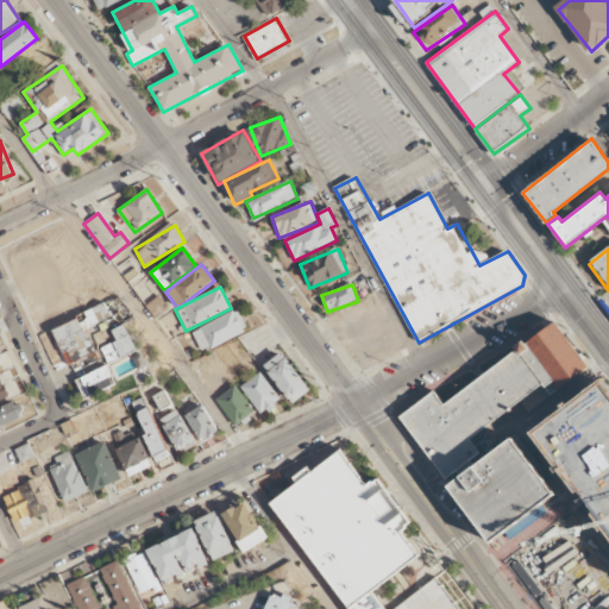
[(192,330),(200,351),(248,332),(239,311),(192,330)]
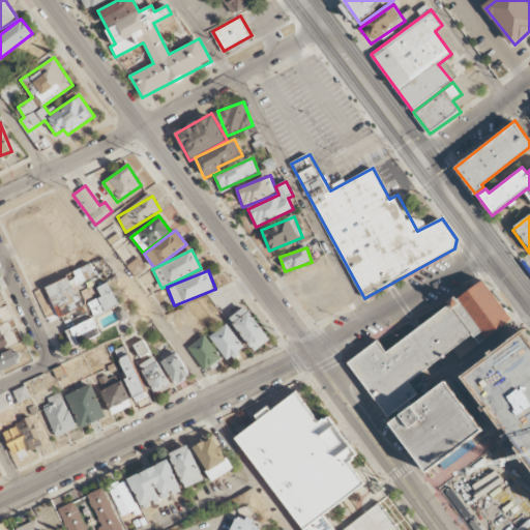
[(69,276),(46,288),(59,318),(83,306),(69,276)]
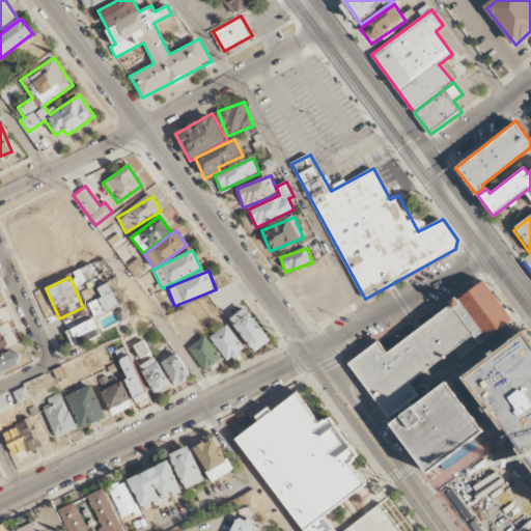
[(483,281),(387,353),(378,341),(348,363),(389,417),(419,395),(410,383),(473,335),(479,344),(512,319),(483,281)]
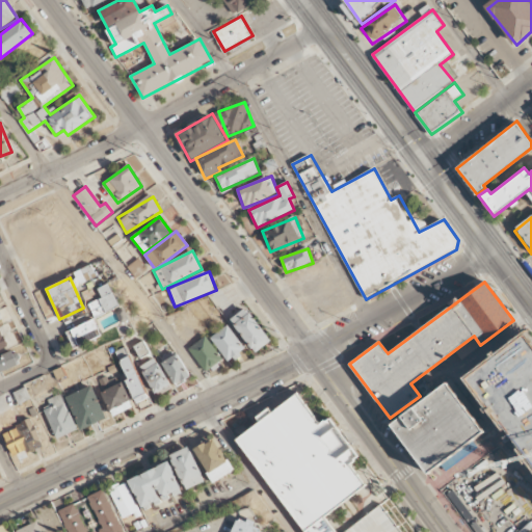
[(88,304),(96,318),(121,306),(109,284),(99,289),(103,297),(88,304)]
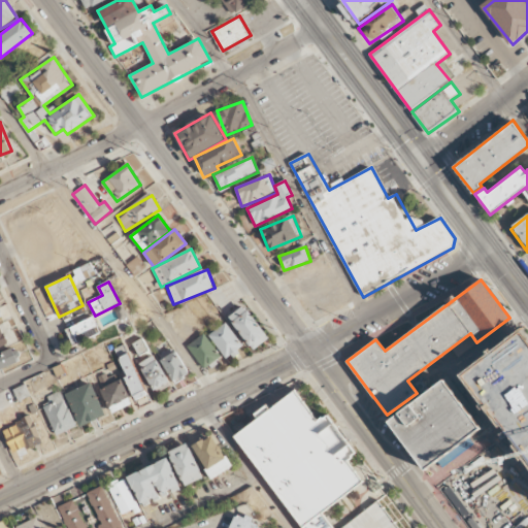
[(229,316),(251,351),(268,339),(246,305),(229,316)]
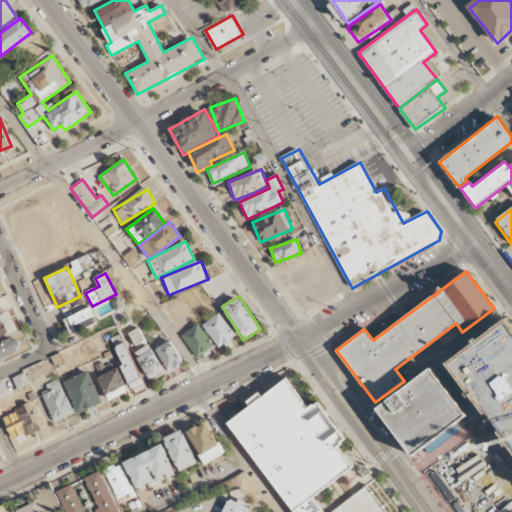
[(71,335),(98,323),(91,307),(64,319),(71,335)]
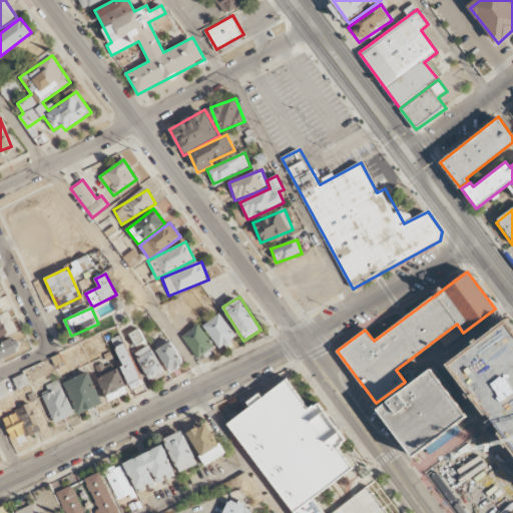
[(219,349),(236,336),(218,314),(202,326),(219,349)]
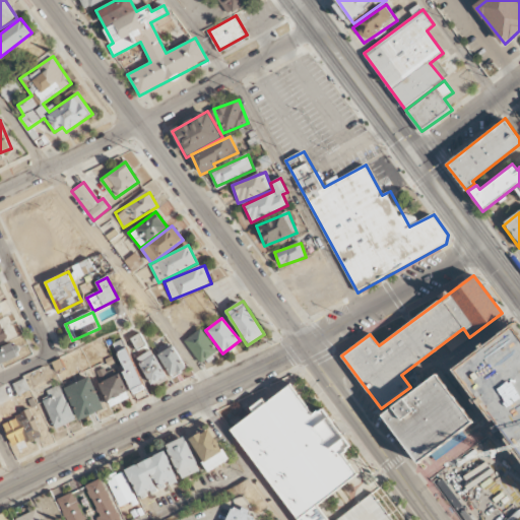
[(0,319),(0,342),(9,339),(0,320),(0,319)]
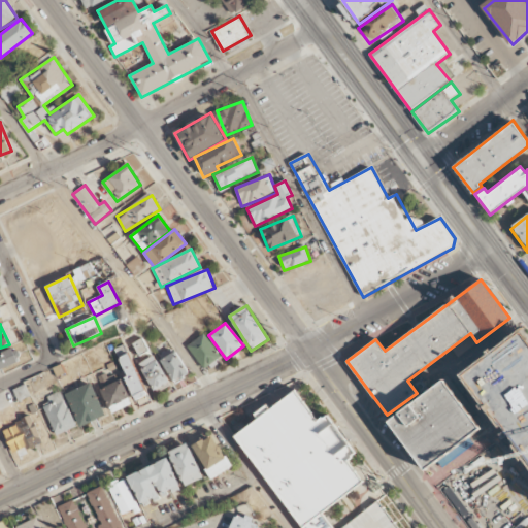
[(204,370),(222,358),(204,334),(187,347),(204,370)]
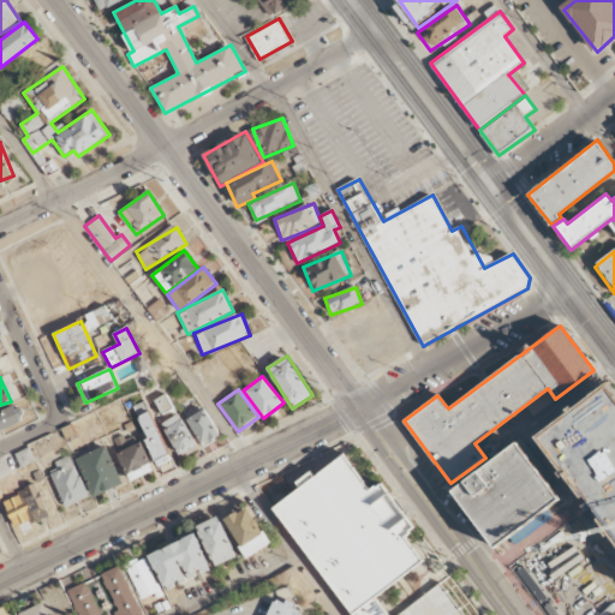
[(154,400),(163,419),(175,412),(166,394),(154,400)]
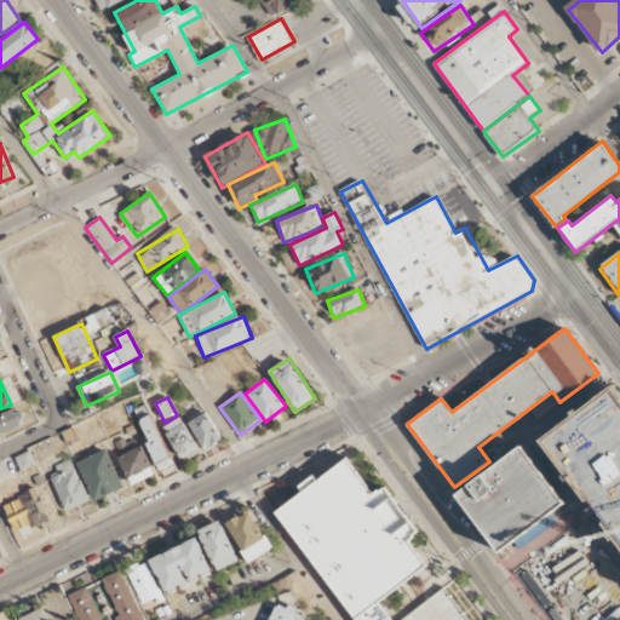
[(0,414),(0,432),(24,425),(19,409),(0,414)]
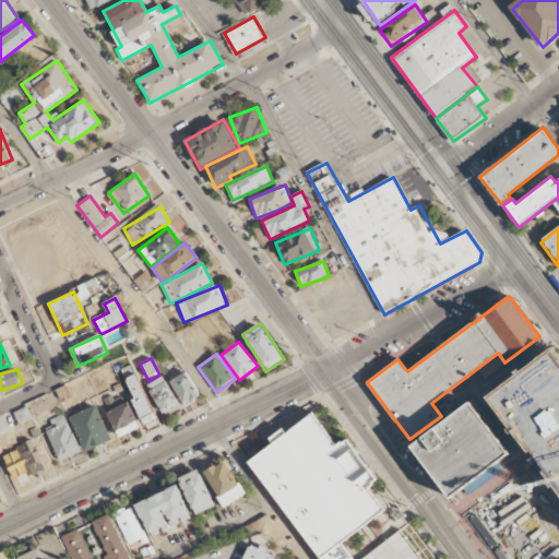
[(200,396),(187,372),(170,381),(183,405),(200,396)]
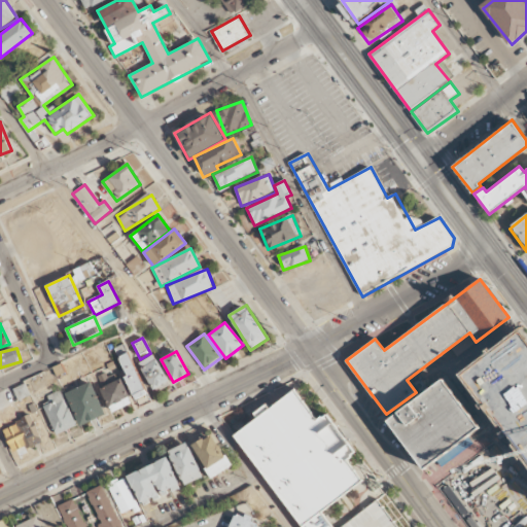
[(148,397),(129,353),(117,357),(137,401),(148,397)]
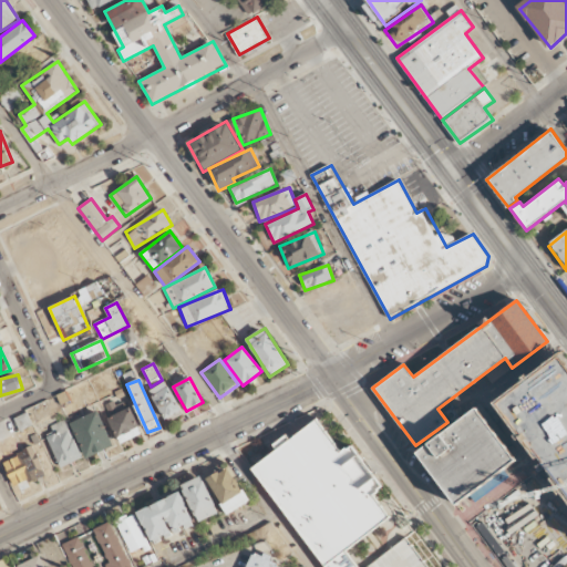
[(166,422),(183,412),(165,382),(148,391),(166,422)]
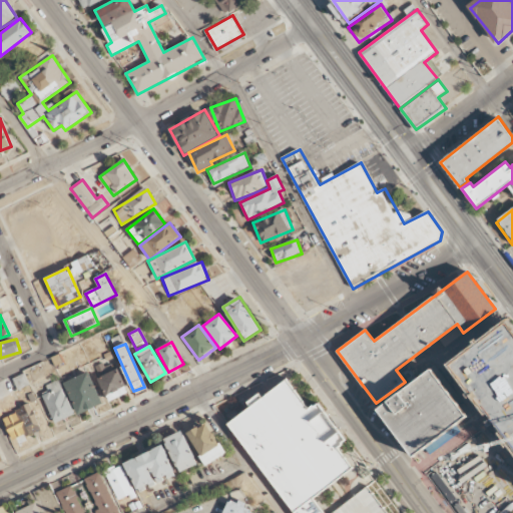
[(439,367),(477,420),(417,463),(378,410),(439,367)]
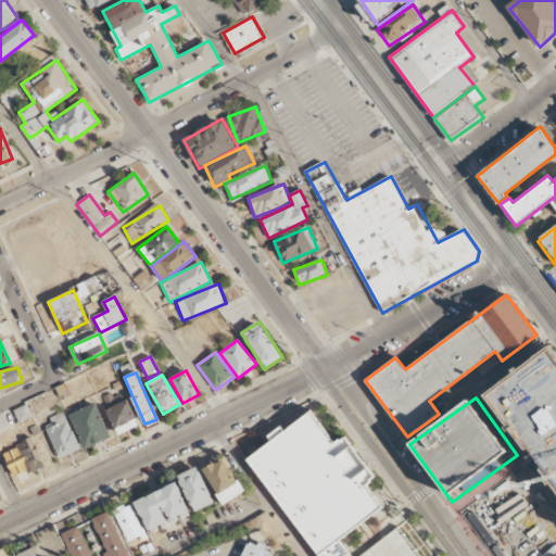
[(97,402),(71,415),(86,449),(113,436),(97,402)]
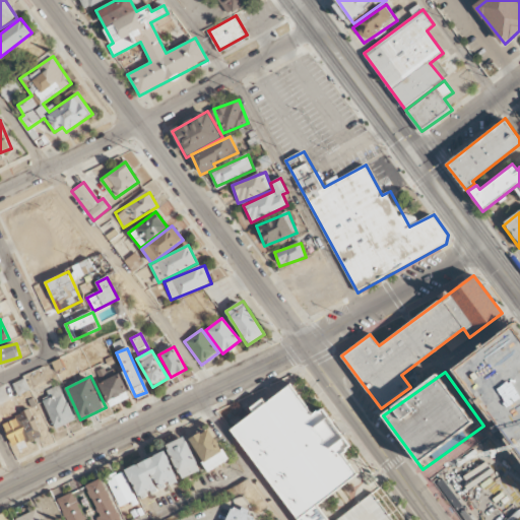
[(232,430),(300,519),(362,473),(346,454),(352,450),(350,449),(354,446),(326,408),(322,411),(321,409),(317,413),(295,383),(232,430)]
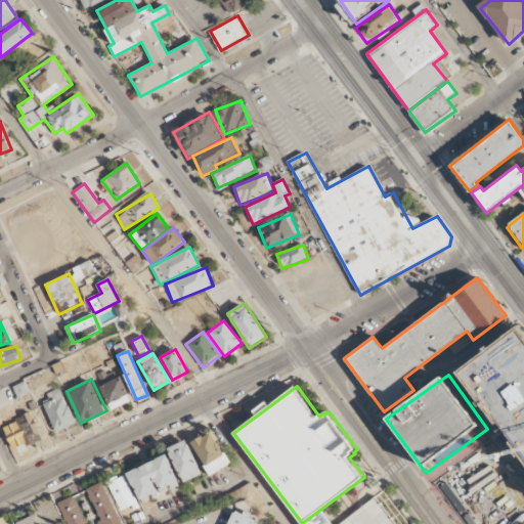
[(49,399),(42,402),(56,433),(77,423),(59,388),(46,394),(49,399)]
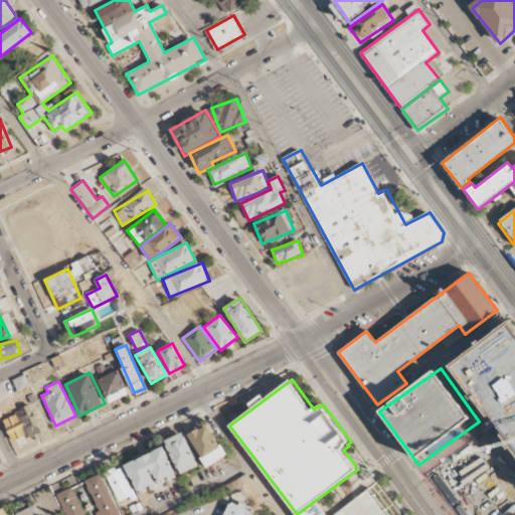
[(406,389),(403,385),(379,404),(382,408),(406,389)]
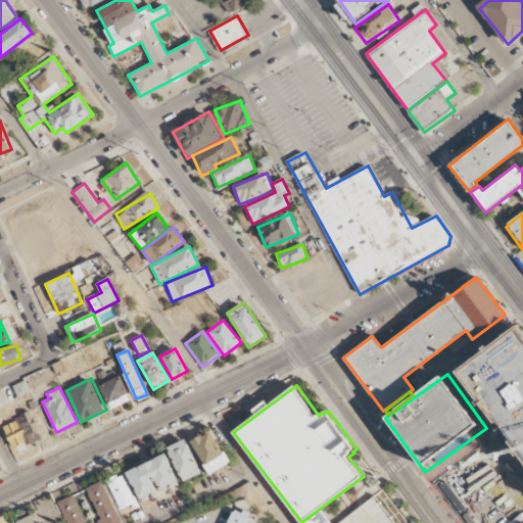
[(14,418),(26,445),(42,439),(32,412),(14,418)]
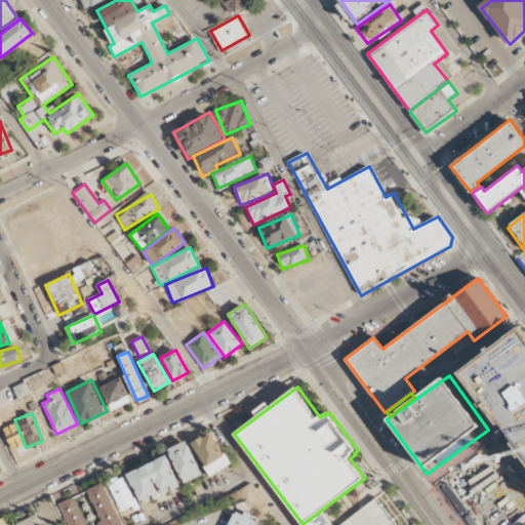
[(193,442),(208,476),(229,467),(214,433),(193,442)]
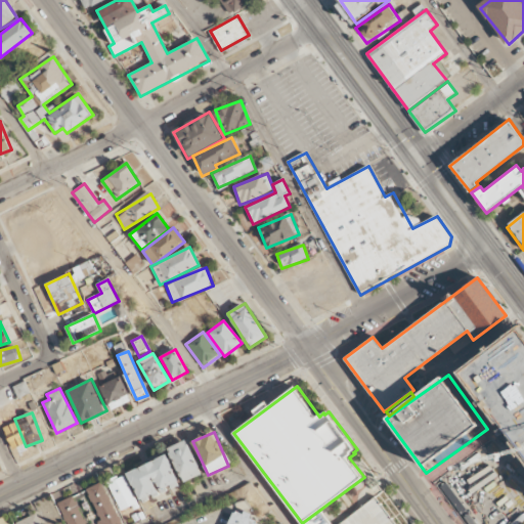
[(201,476),(188,440),(168,447),(181,483),(201,476)]
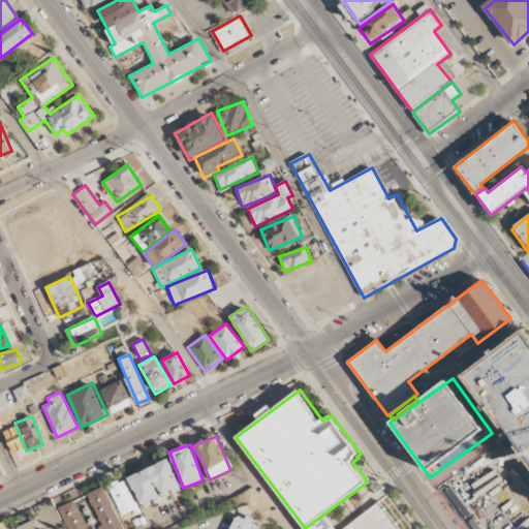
[(141,506),(170,494),(170,495),(182,490),(168,460),(128,476),(141,506)]
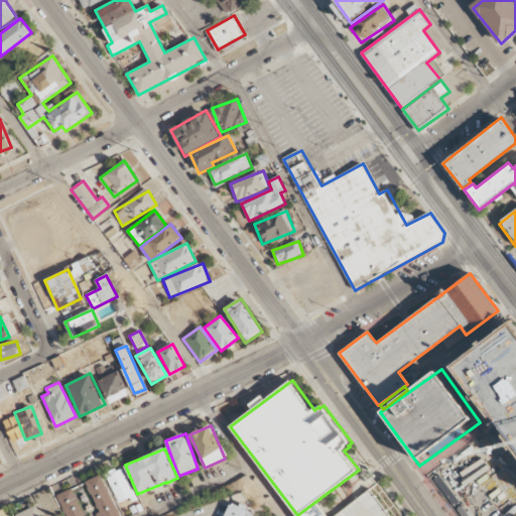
[(136,497),(122,467),(105,475),(119,505),(136,497)]
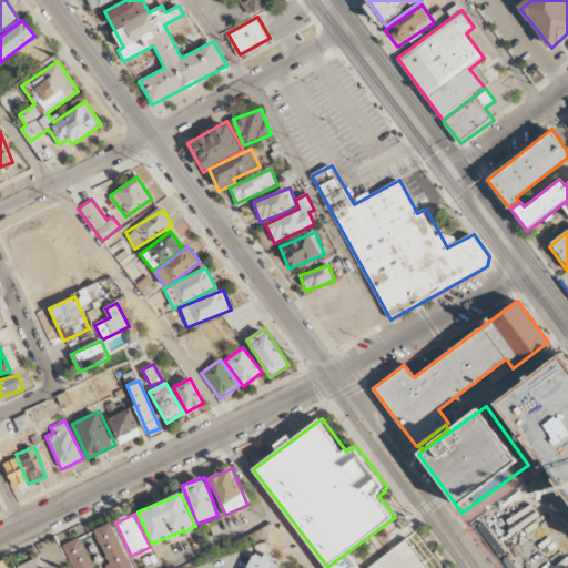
[(130,567),(111,523),(93,530),(108,565),(99,567),(92,567),(80,538),(62,545),(71,567),(130,567)]
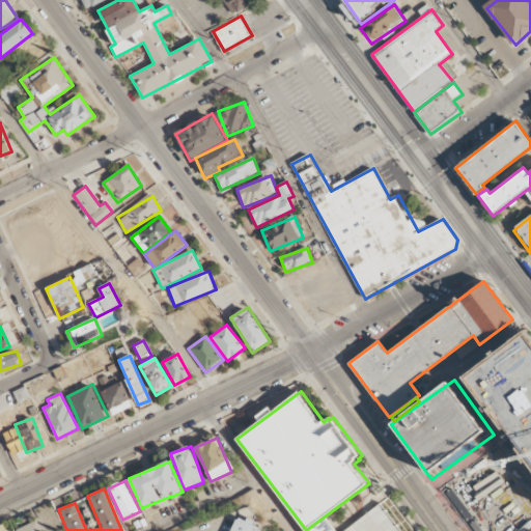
[(401,530),(383,503),(341,530),(401,530)]
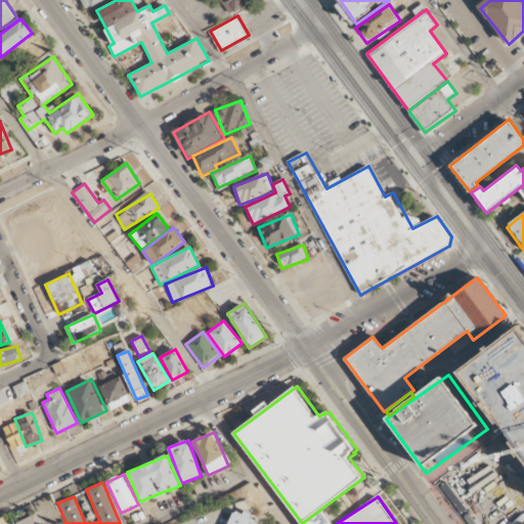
[(228,523),(234,512),(235,513),(236,511),(262,523),(261,523),(228,523)]
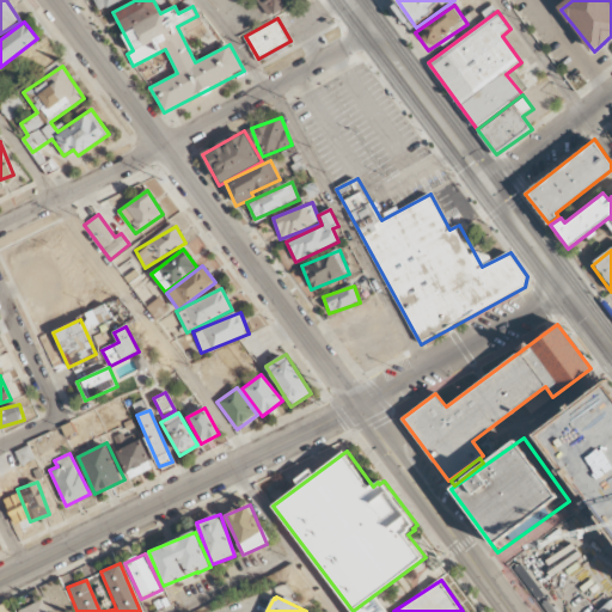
[(19,610),(19,611),(48,611),(43,600),(19,610)]
